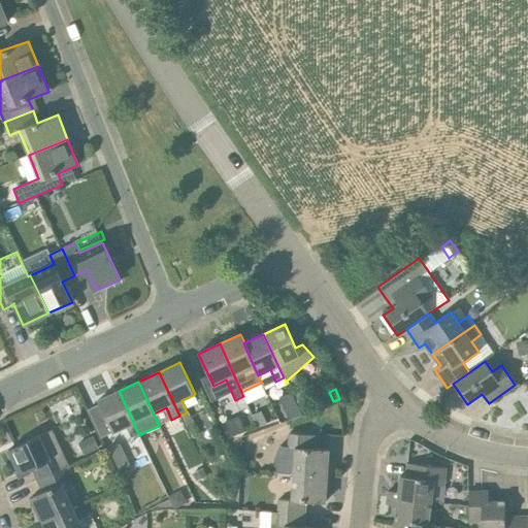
[(139,435),(119,391),(98,401),(112,433),(126,427),(131,438),(139,435)]
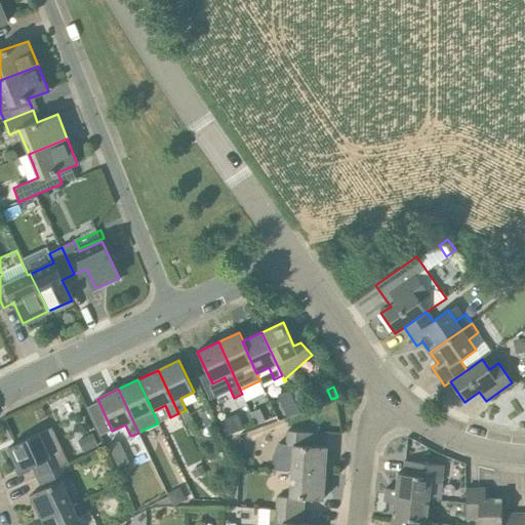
[(293,394),(299,407),(308,403),(301,390),(293,394)]
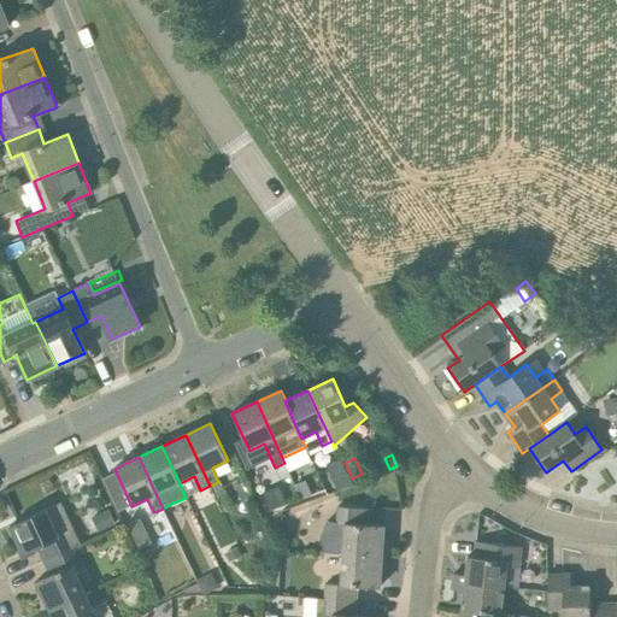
[(300,499),(312,494),(306,480),(294,485),(300,499)]
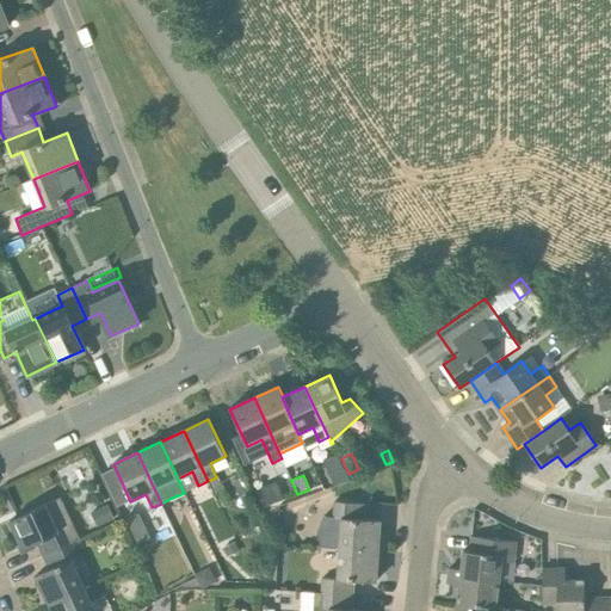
[(216,477),(208,481),(214,494),(222,489),(216,477)]
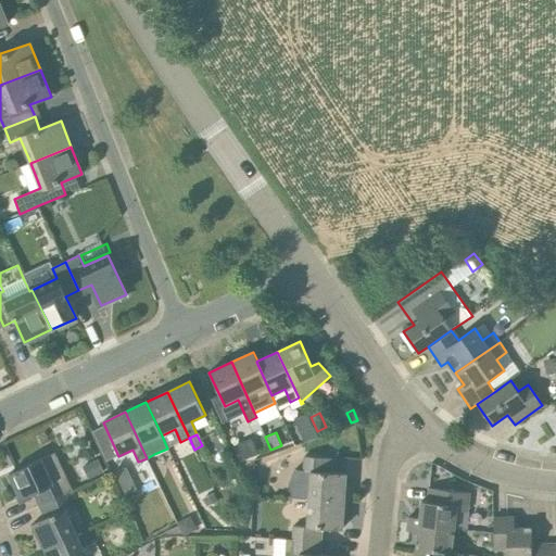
[(252,441),(237,447),(241,459),(256,452),(252,441)]
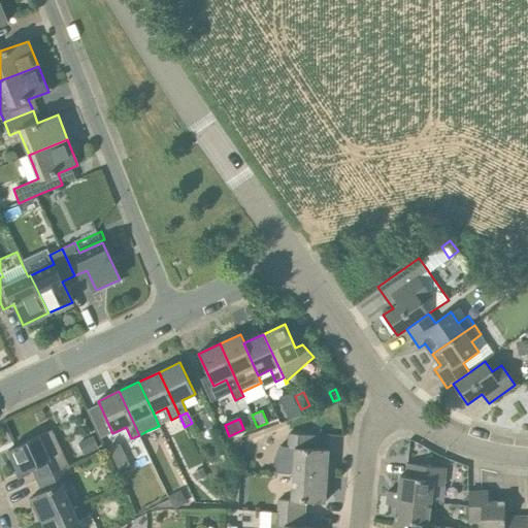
[(61,469),(62,470),(68,466),(52,430),(8,451),(20,475),(32,469),(37,481),(61,469)]
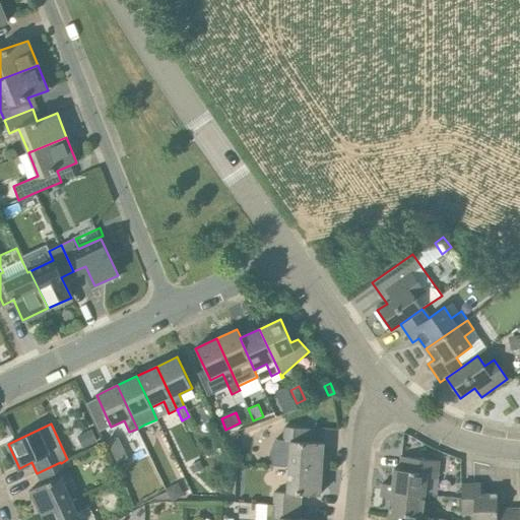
[(288,467),(322,469),(323,443),(310,442),(311,429),(284,428),(283,441),(278,441),(275,440),(269,454),(272,455),(271,466),(288,467)]
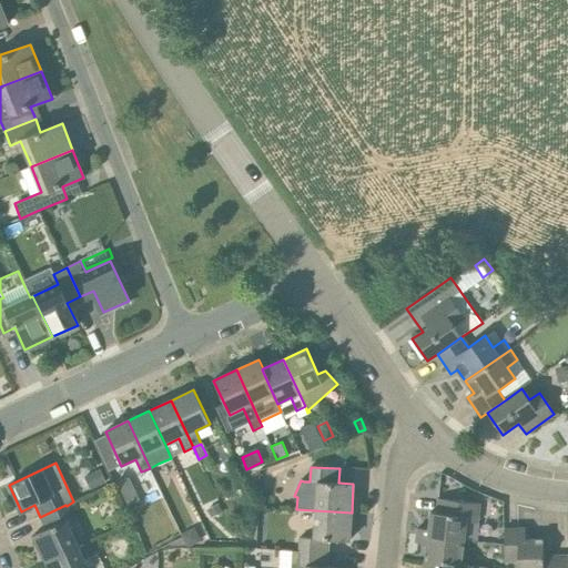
[(105,483),(99,469),(82,477),(89,490),(105,483)]
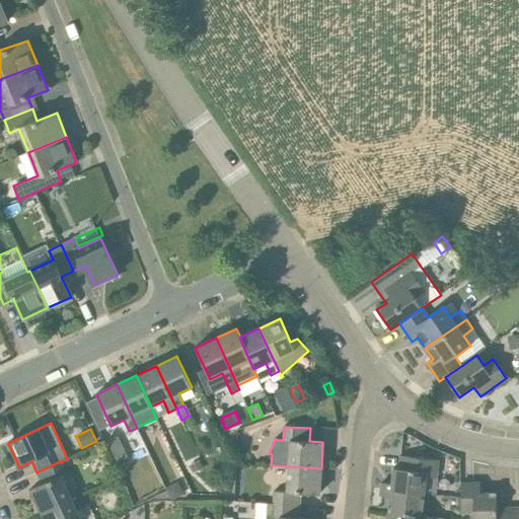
[(123,474),(133,469),(118,437),(106,442),(123,474)]
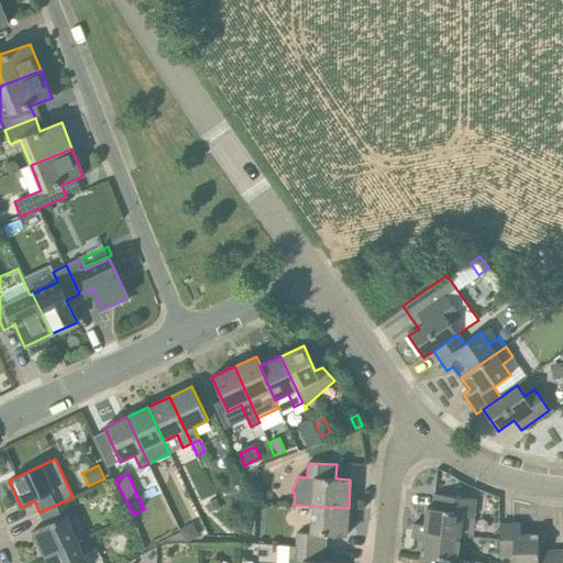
[(412,531),(460,537),(462,516),(473,517),(475,499),(444,496),(443,509),(427,508),(424,525),(414,523),(412,531)]
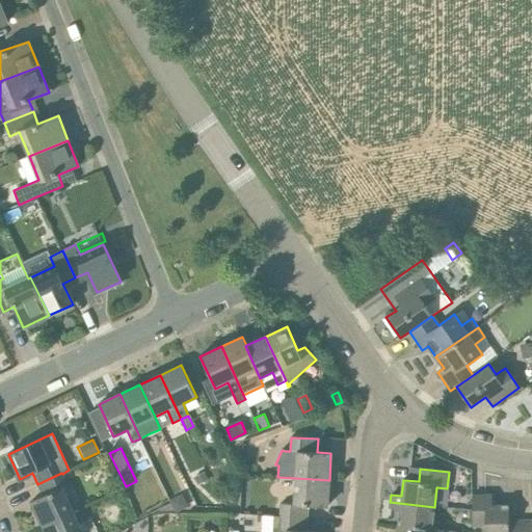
[(68,484),(62,474),(61,473),(37,484),(43,496),(30,502),(42,526),(73,511),(61,487),(68,484)]
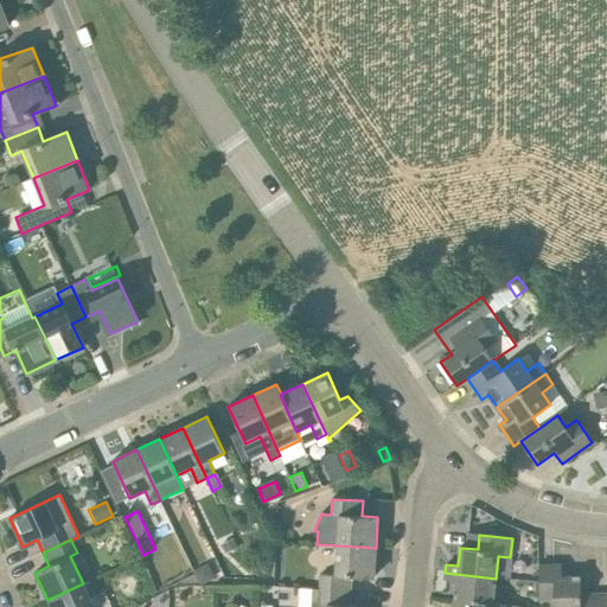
[(223,545),(227,553),(237,548),(234,540),(223,545)]
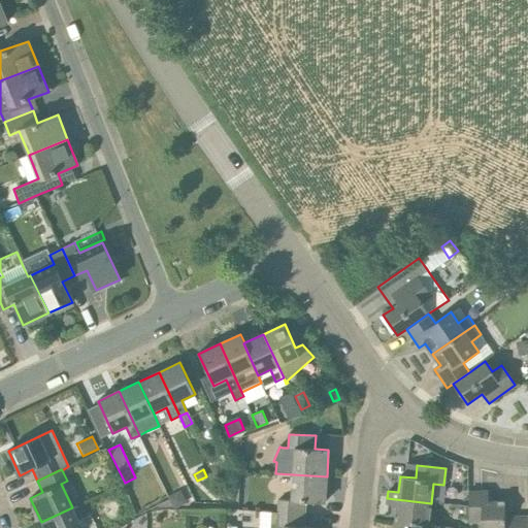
[(325,502),(327,476),(293,474),(292,500),(279,499),(278,512),(304,514),(305,501),(325,502)]
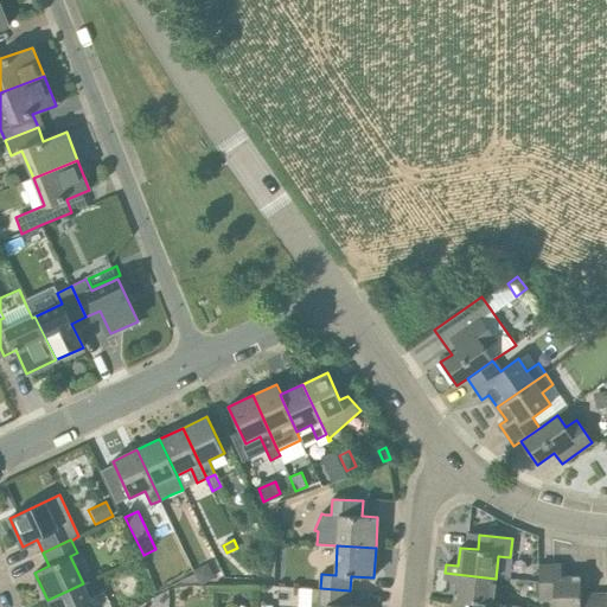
[(553,599),(554,564),(538,564),(538,599),(553,599)]
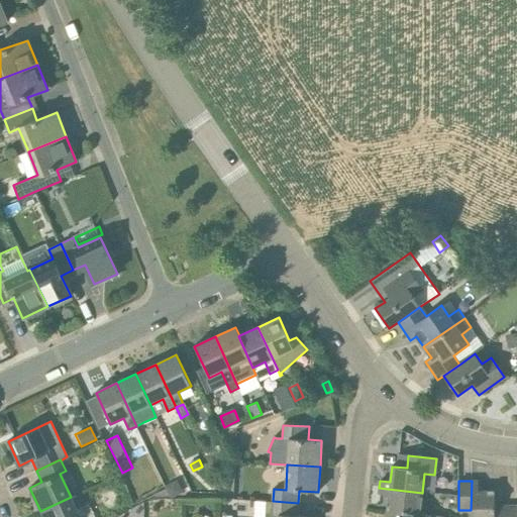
[(479,481),(472,481),(471,510),(471,516),(506,516),(506,506),(494,506),(494,492),(478,491),(479,481)]
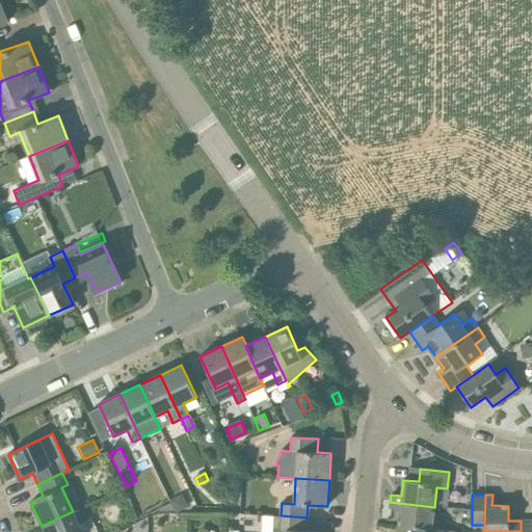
[(175,513),(187,507),(183,500),(178,498),(169,501),(175,513)]
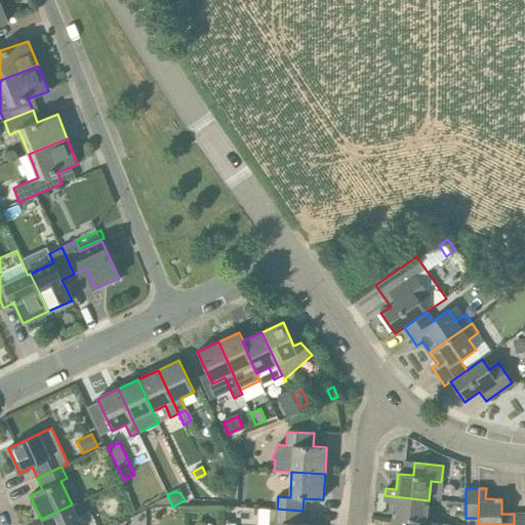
[(427,523),(427,522),(429,500),(385,495),(385,501),(395,502),(393,519),(427,523)]
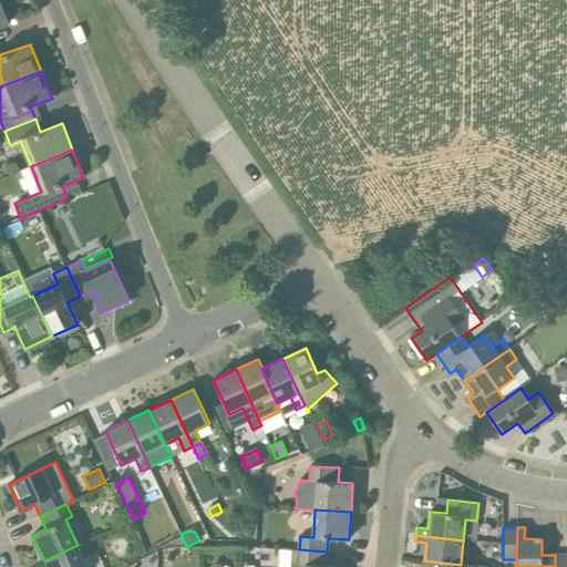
[(88,566),(78,545),(44,560),(48,566),(88,566)]
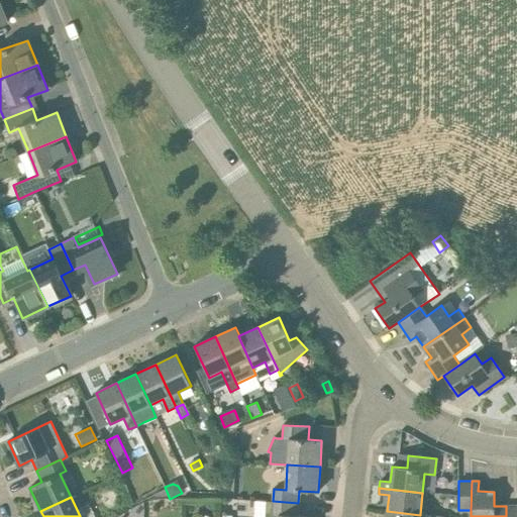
[(298,503),(273,501),(273,502),(266,502),(265,516),(310,516),(311,516),(298,515),(298,503)]
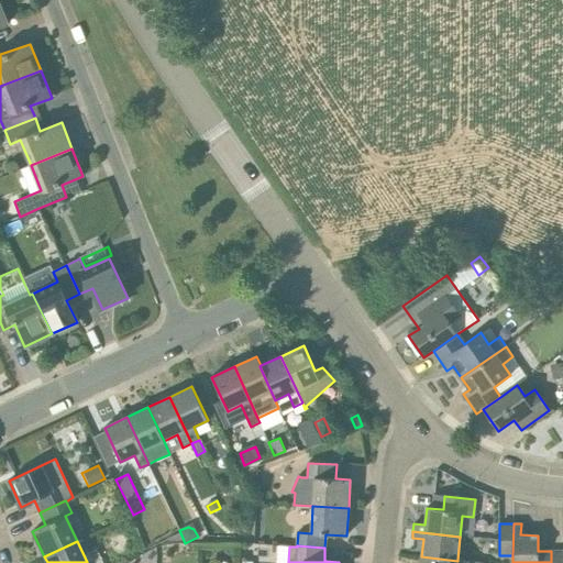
[(562,562),(562,550),(551,551),(551,562),(562,562)]
